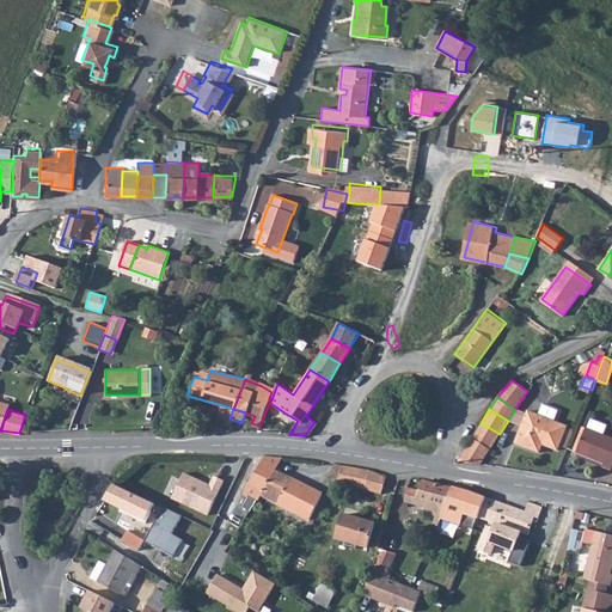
[(508,421),(522,426),(527,414),(515,409),(515,410),(508,421)]
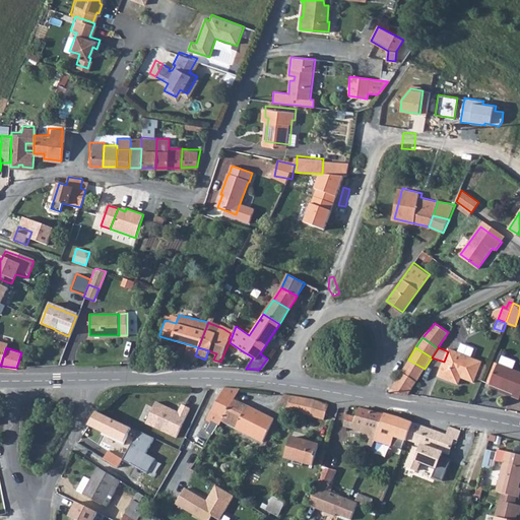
[(444,362),(439,376),(458,383),(461,376),(474,381),(481,361),(449,348),(448,351),(444,362)]
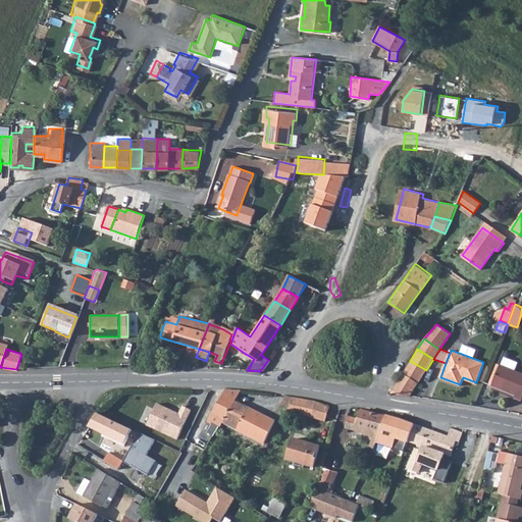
[(260,371),(263,371),(270,361),(268,360),(260,371)]
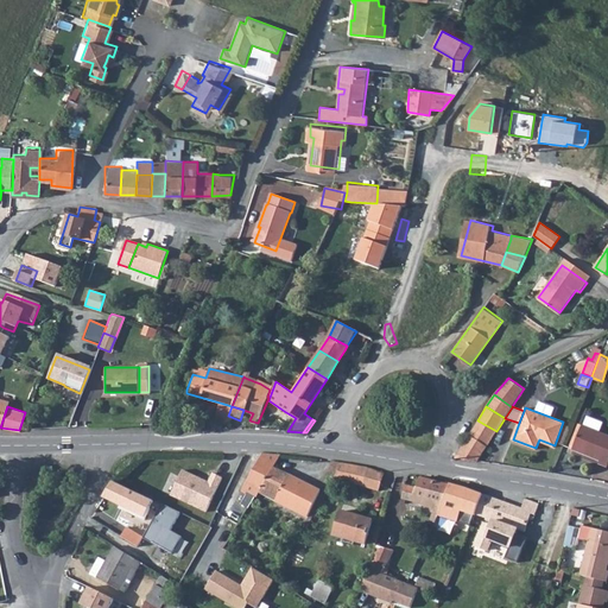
[(455,457),(476,461),(477,460),(496,431),(477,420),(455,457)]
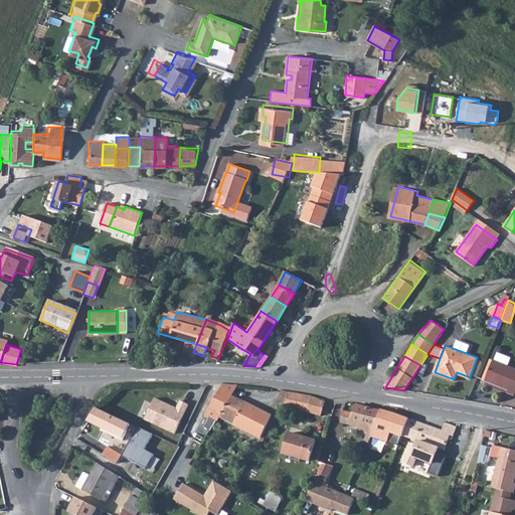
[(514,367),(494,358),(486,379),(509,388),(508,391),(514,394),(514,392),(514,367)]
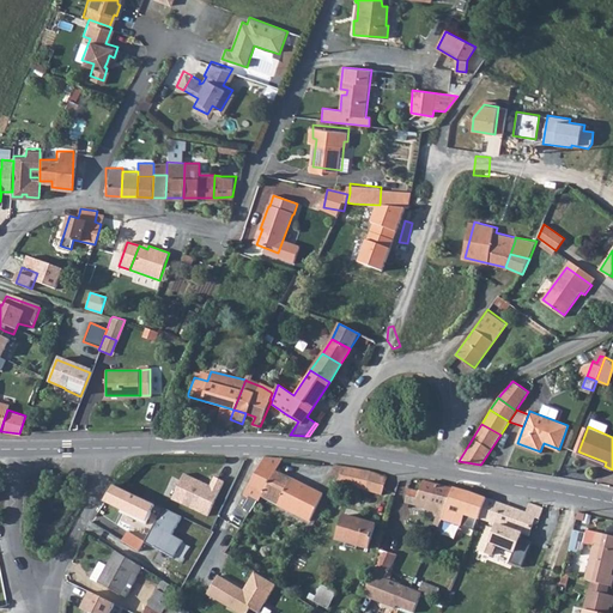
[(250,504),(254,507),(258,501),(259,502),(262,496),(261,496),(275,472),(283,459),(263,457),(262,460),(244,493),(254,498),(250,504)]
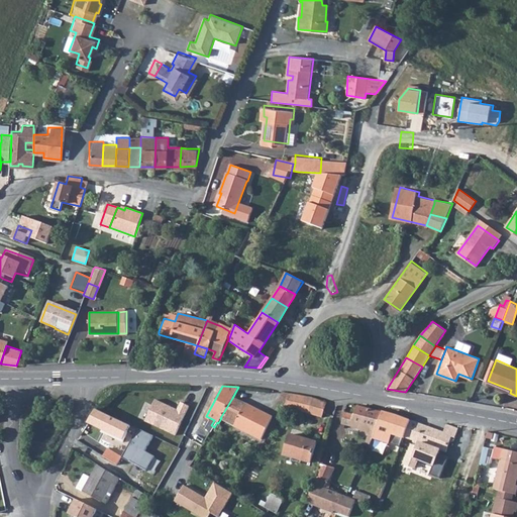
[(292,394),(283,393),(280,400),(283,402),(282,405),(284,407),(292,394)]
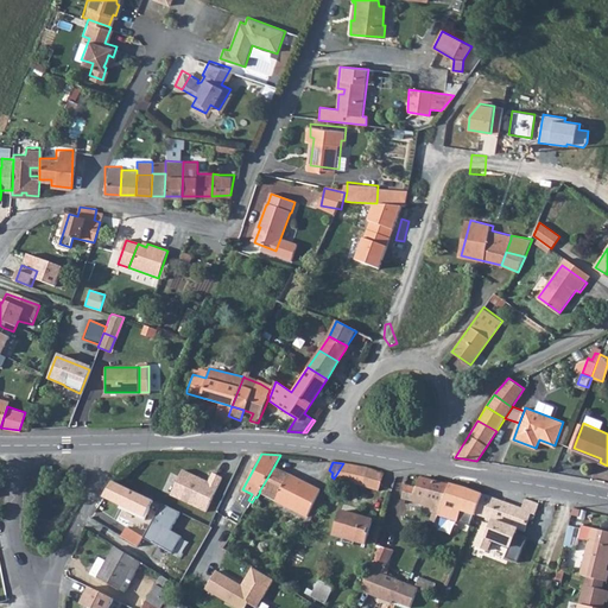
[(334,479),(331,482),(339,486),(341,480),(362,486),(378,491),(384,473),(367,467),(343,463),(334,479)]
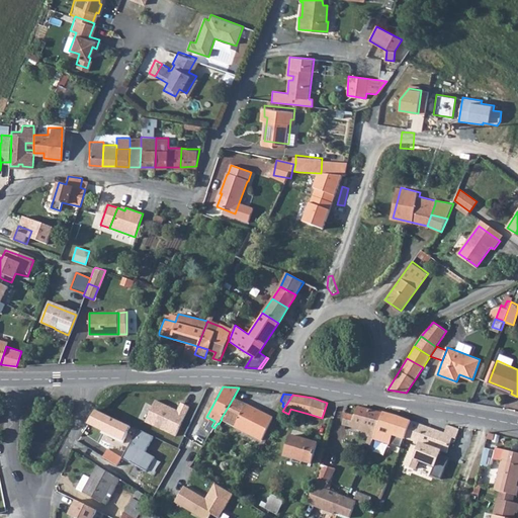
[(233,399),(221,419),(222,419),(252,435),(255,430),(264,435),(273,419),(233,399)]
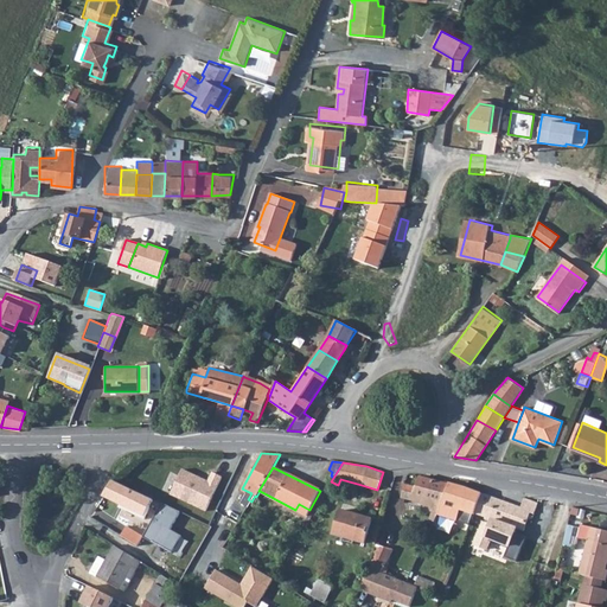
[(204,512),(219,478),(210,473),(206,481),(179,470),(167,496),(204,512)]
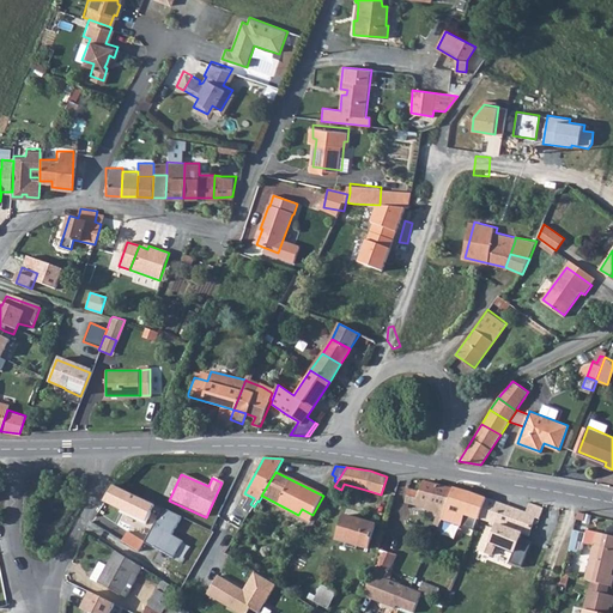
[(408,489),(405,501),(417,505),(418,501),(426,504),(423,514),(434,517),(431,525),(436,526),(438,521),(439,519),(439,517),(444,508),(453,489),(424,480),(419,492),(408,489)]
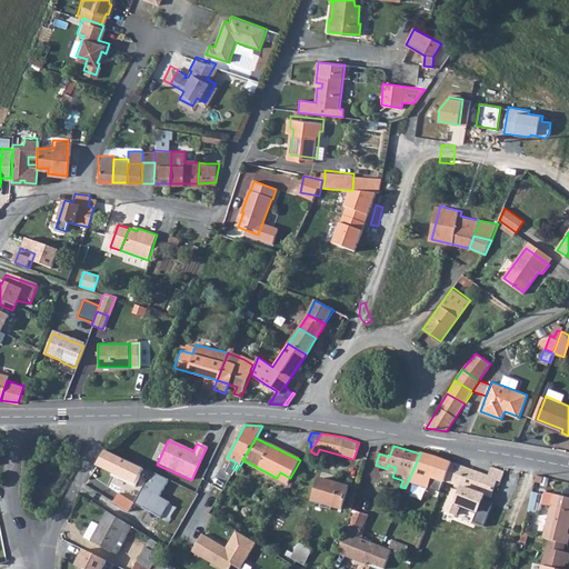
[(106,450),(97,466),(128,480),(136,485),(143,469),(106,450)]
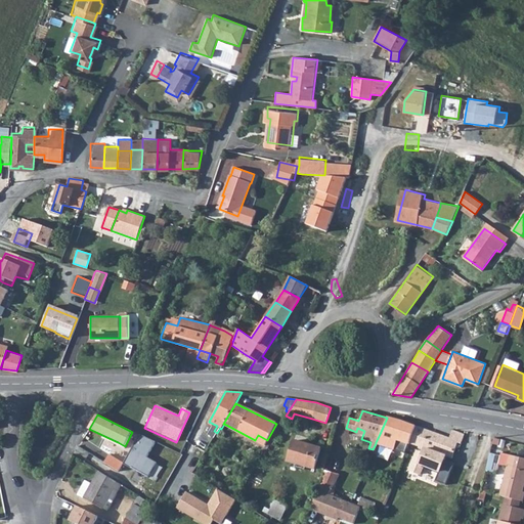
[(393,439),(400,423),(387,418),(380,434),(376,442),(376,443),(403,452),(406,443),(393,439)]
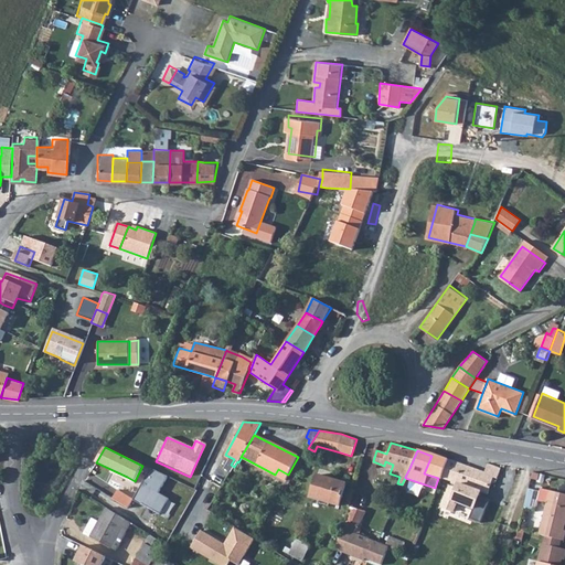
[(432,456),(424,473),(438,478),(439,478),(440,477),(447,459),(432,455),(432,456)]
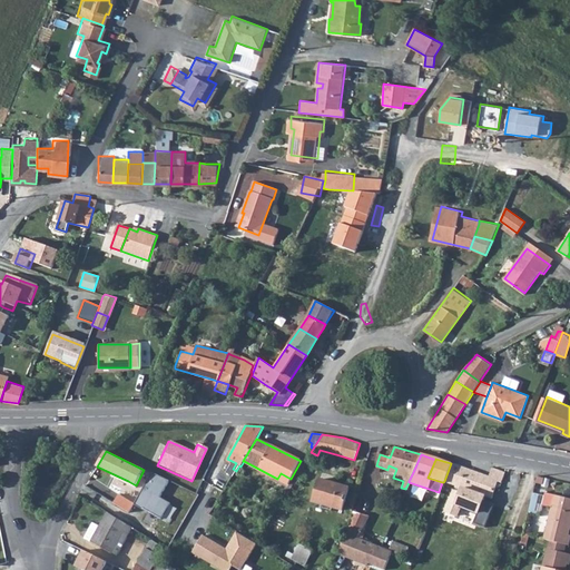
[(451,463),(444,481),(461,488),(459,492),(468,495),(470,491),(491,499),(497,482),(500,483),(504,473),(492,469),(489,477),(451,463)]
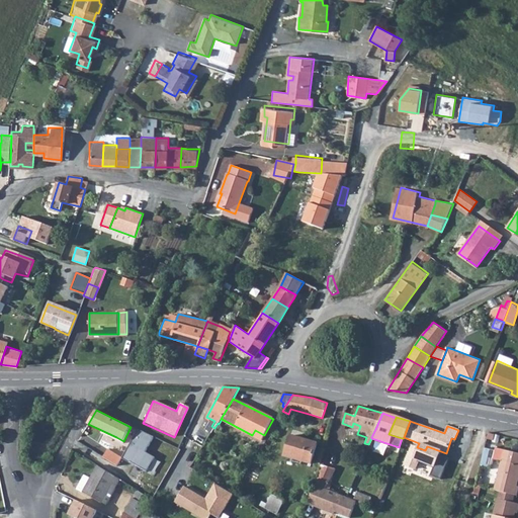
[(137,431),(119,459),(144,473),(152,458),(144,452),(152,438),(137,431)]
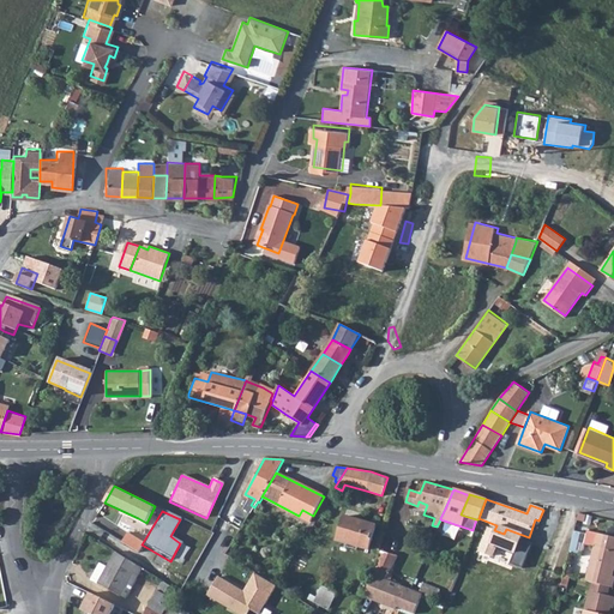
[(344,516),(337,541),(369,551),(375,525),(344,516)]
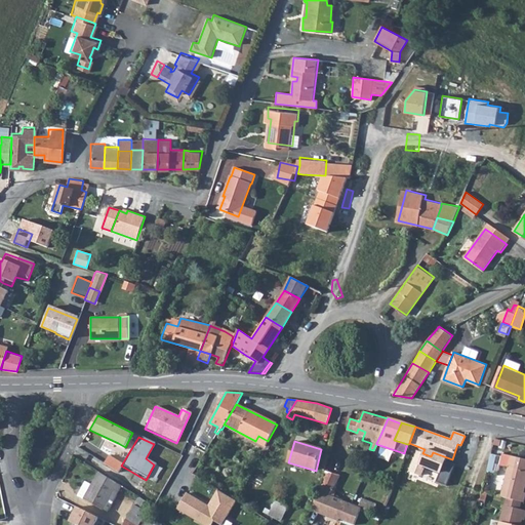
[(78,448),(73,456),(102,474),(121,486),(131,492),(135,484),(106,466),(78,448)]
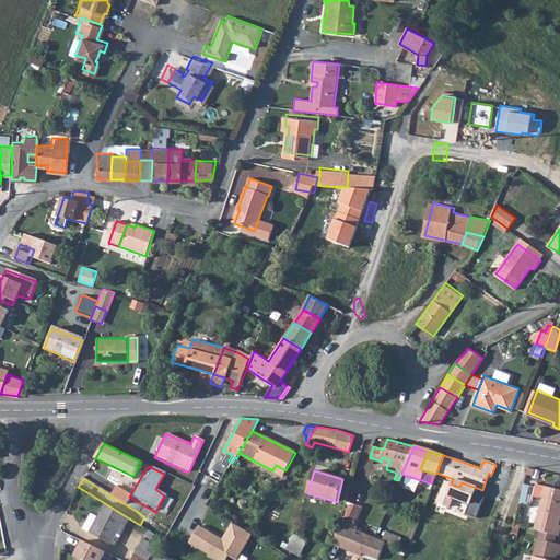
[(195,486),(189,497),(206,505),(213,493),(196,483),(195,486)]
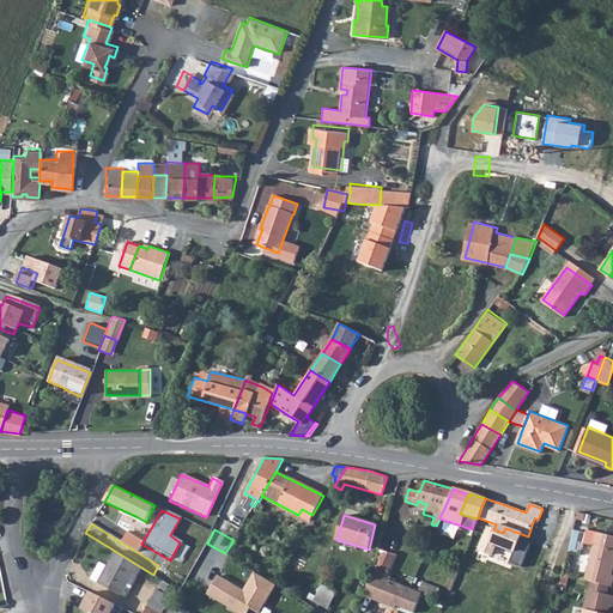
[(594,545),(586,580),(592,581),(610,586),(612,587),(612,582),(612,575),(612,570),(612,536),(588,529),(584,542),(594,545)]
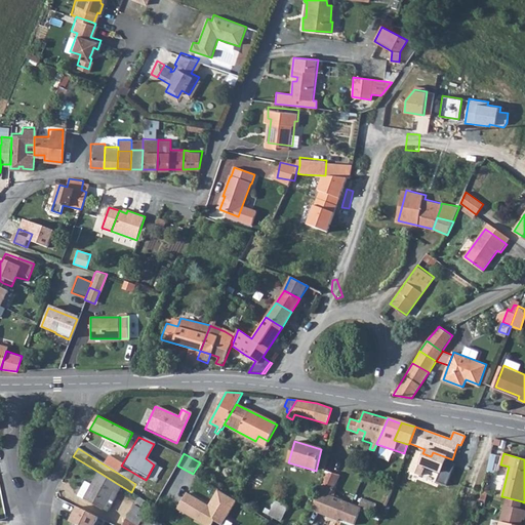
[(329,457),(325,472),(339,476),(344,461),(329,457)]
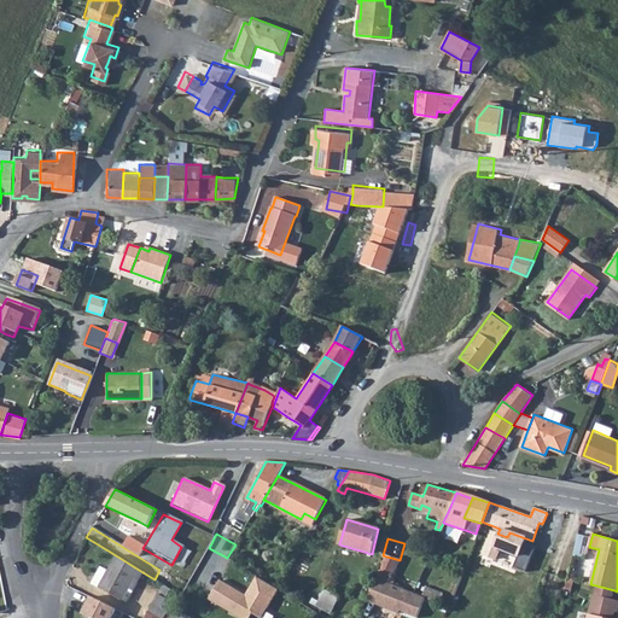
[(383,555),(375,578),(388,583),(400,560),(383,555)]
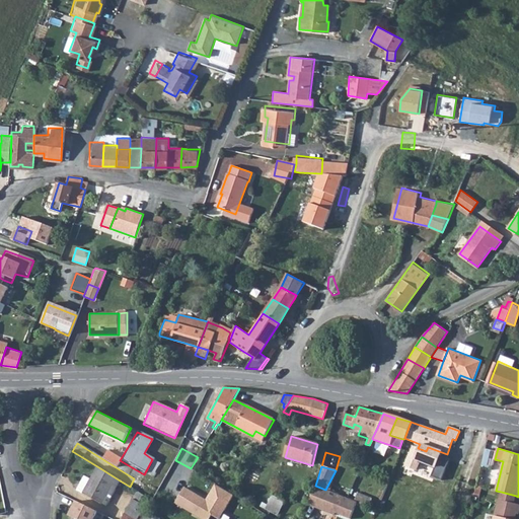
[(97,475),(95,474),(91,480),(85,476),(78,490),(84,494),(87,496),(100,503),(112,484),(116,486),(120,480),(100,468),(97,475)]
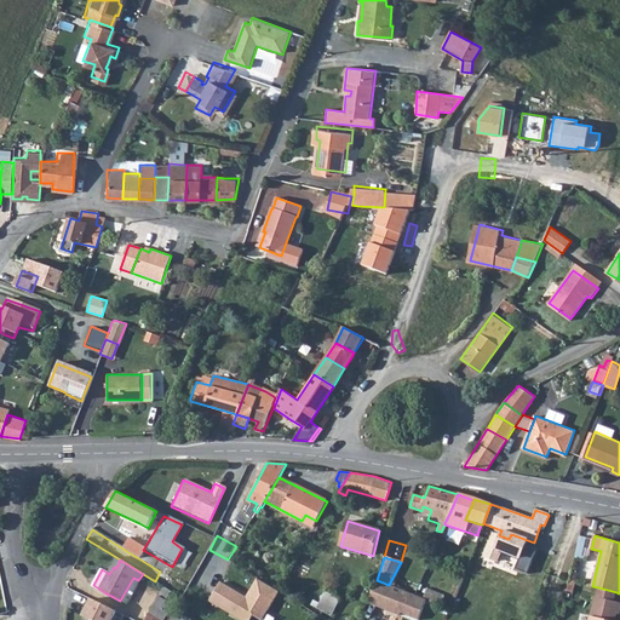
[(257,619),(263,619),(279,593),(256,579),(244,597),(218,584),(207,604),(235,619),(246,619),(248,616),(257,619)]
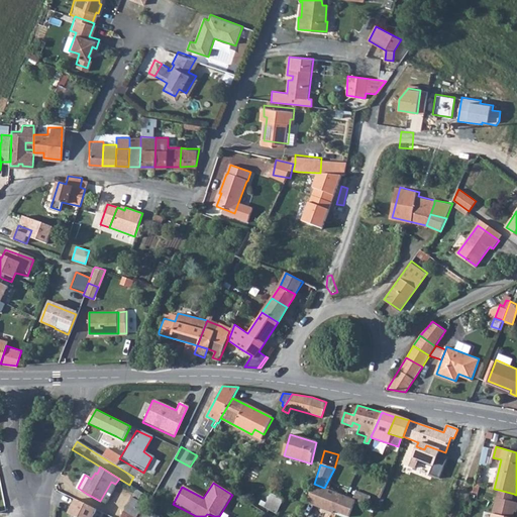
[(324,488),(314,484),(308,502),(320,506),(322,509),(333,513),(334,511),(349,516),(355,500),(324,488)]
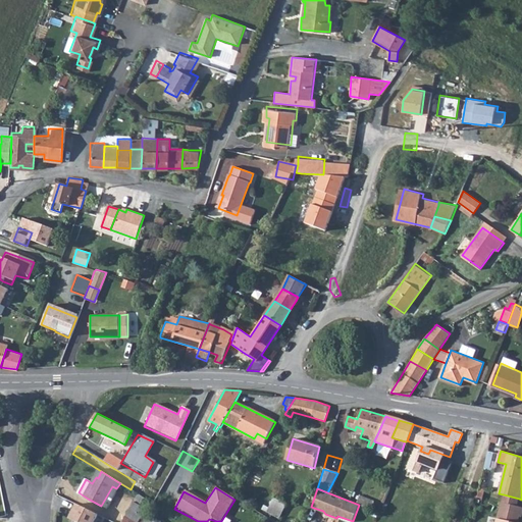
[(504,494),(502,502),(517,506),(519,499),(504,494)]
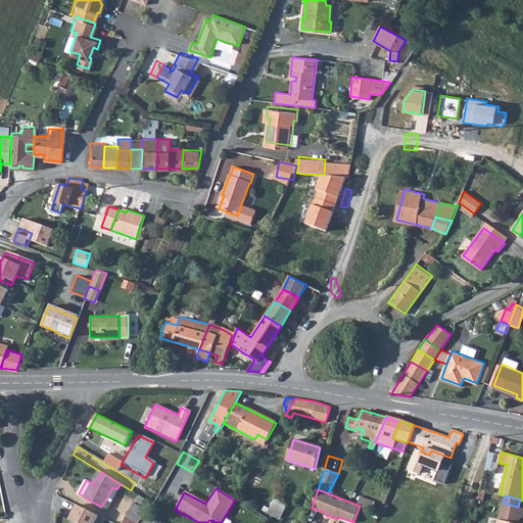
[(269,512),(281,518),(287,506),(275,500),(269,512)]
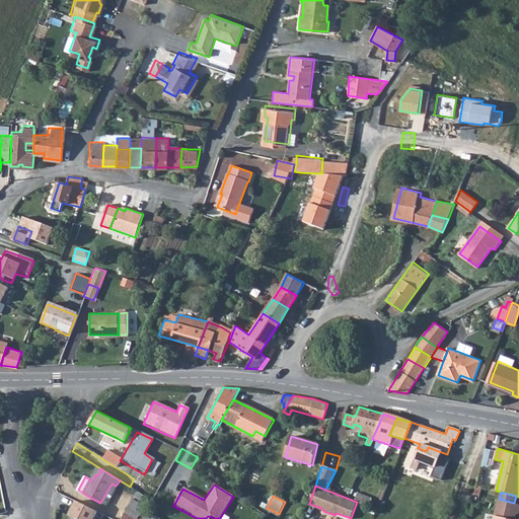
[(518,504),(514,503),(499,499),(493,518),(515,518),(517,513),(518,513),(518,504)]
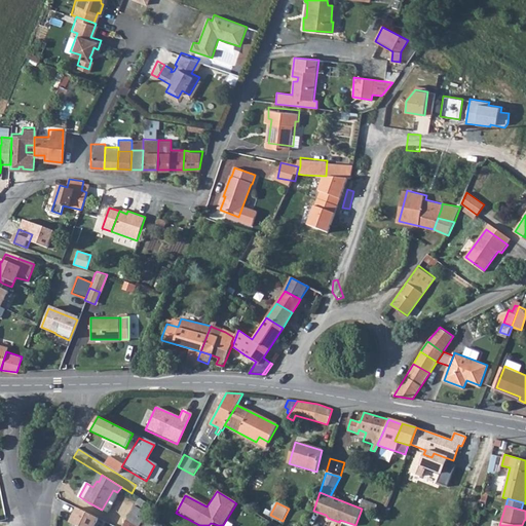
[(135,506),(123,525),(139,525),(147,513),(135,506)]
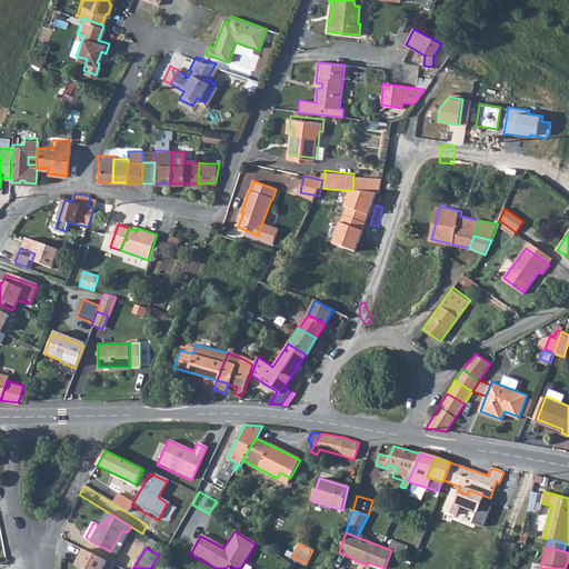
[(78,551),(69,568),(71,568),(97,568),(100,563),(78,551)]
